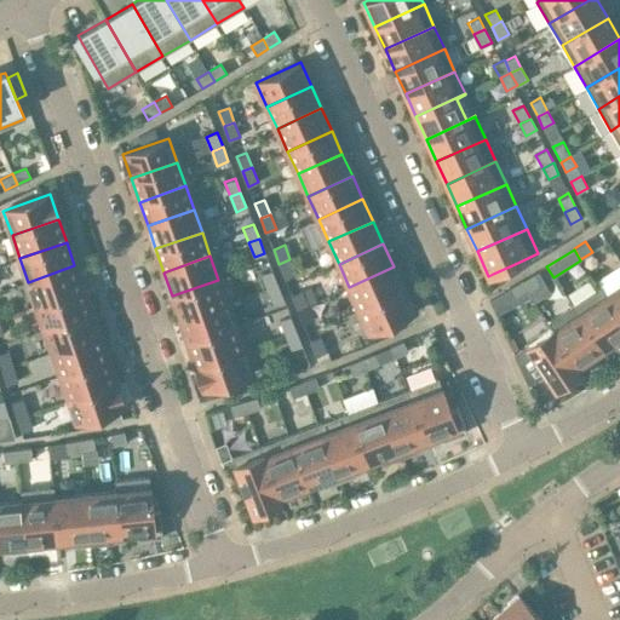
[(290,259),(279,264),(285,279),(296,274),(290,259)]
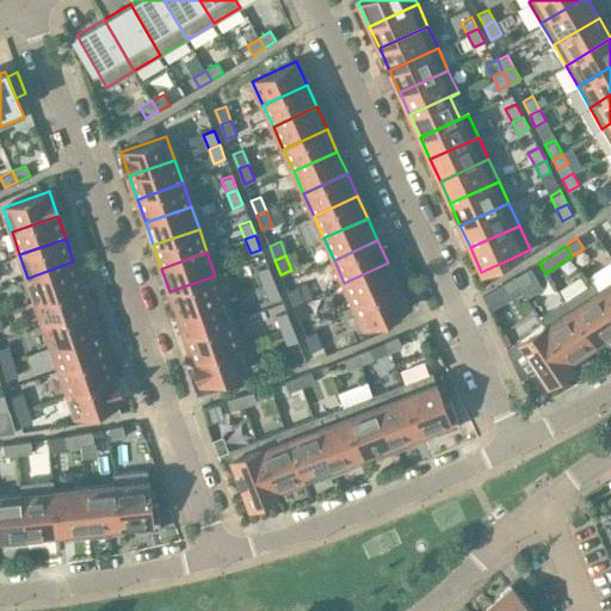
[(507,260),(486,270),(491,278),(511,266),(507,260)]
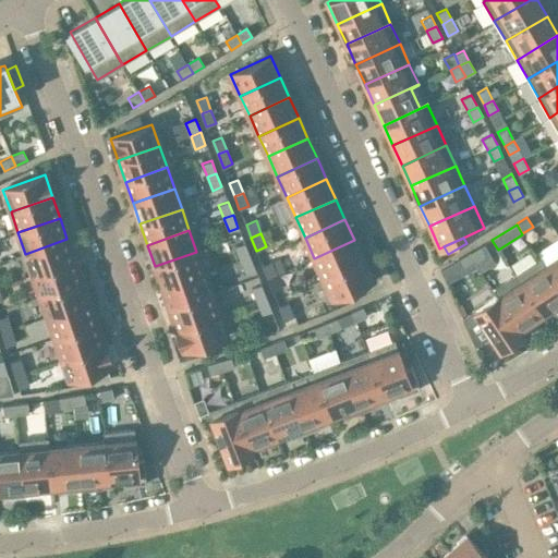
[(25,254),(33,275),(74,261),(67,239),(25,254)]
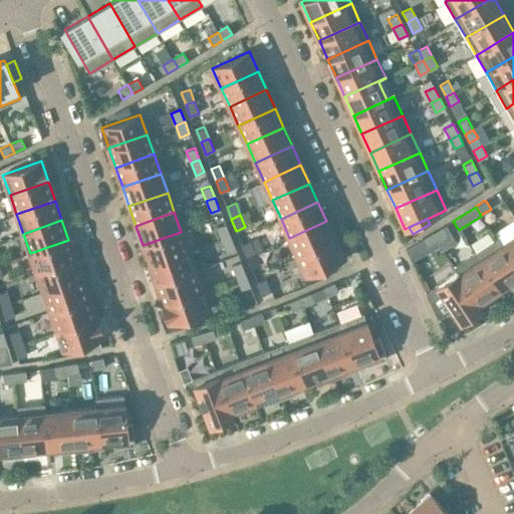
[(289,238),(298,256),(334,239),(326,221),(289,238)]
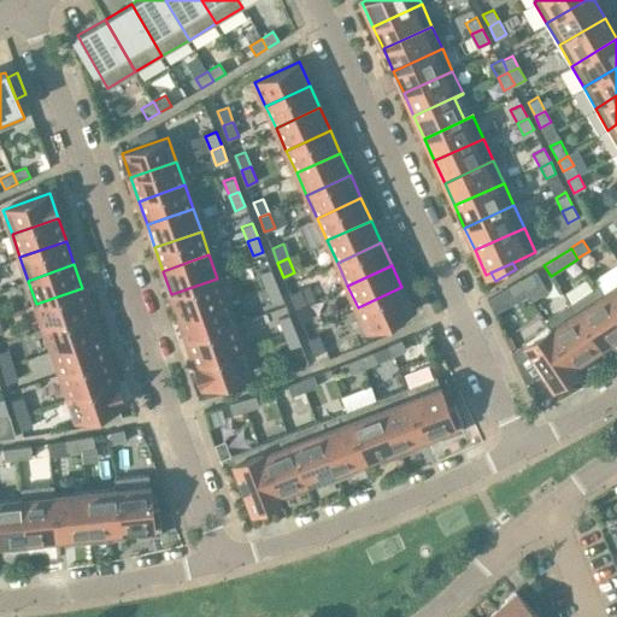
[(265,287),(276,283),(270,269),(260,274),(265,287)]
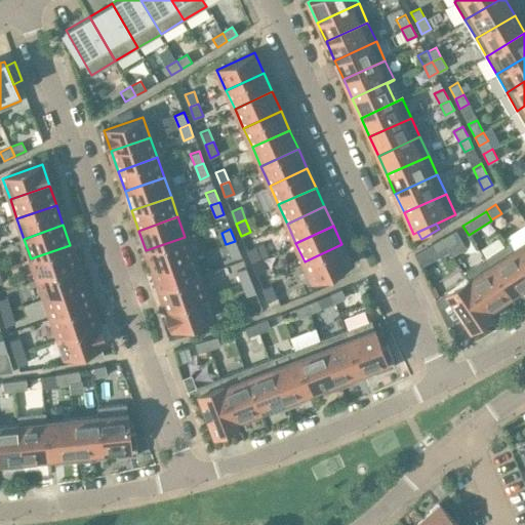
[(441,238),(446,246),(456,241),(451,232),(441,238)]
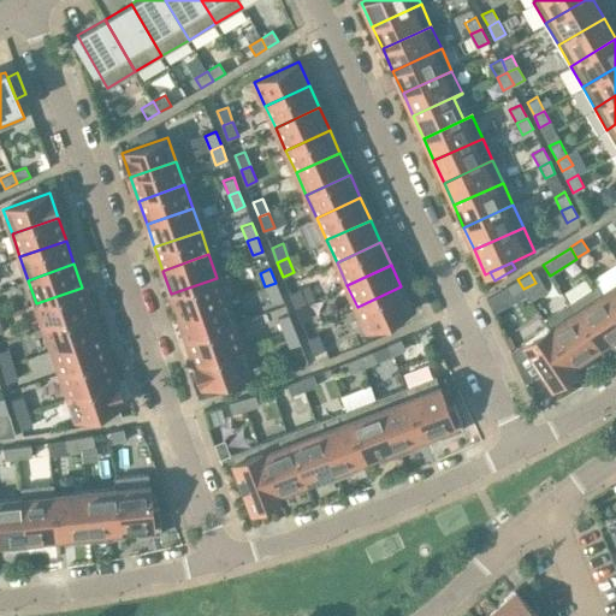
[(171,294),(179,317),(225,301),(217,278),(171,294)]
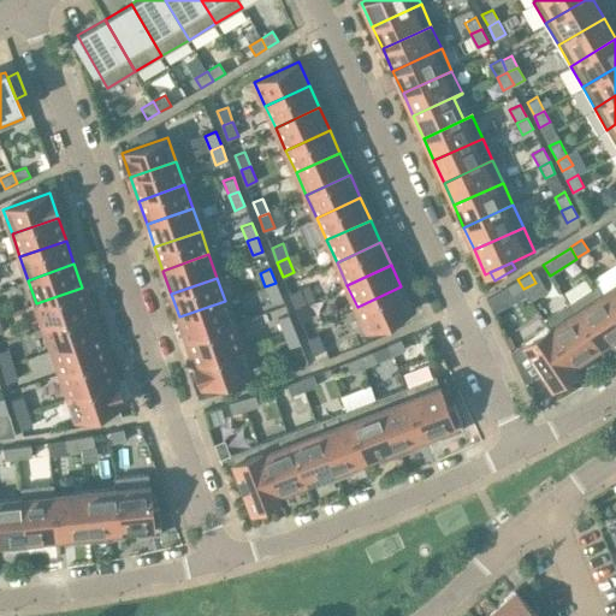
[(523,289),(517,279),(505,286),(511,296),(523,289)]
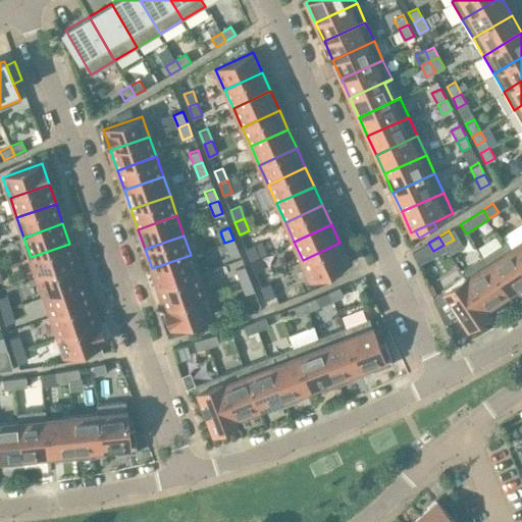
[(233,240),(224,243),(229,255),(239,251),(233,240)]
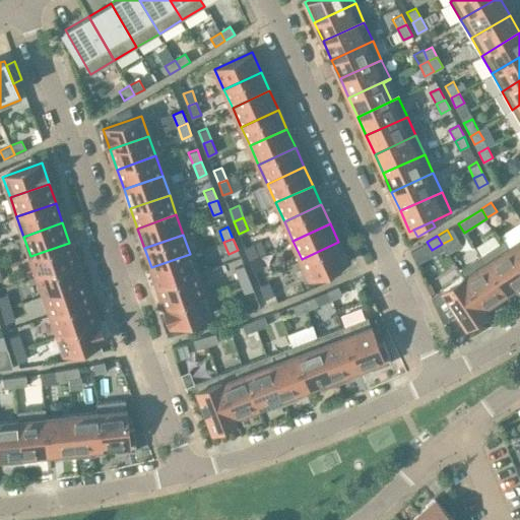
[(519,239),(508,248),(519,266),(519,239)]
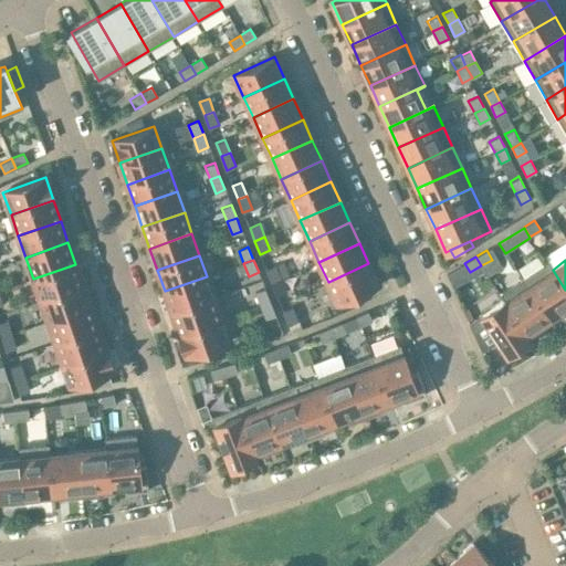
[(565,315),(565,290),(553,270),(547,261),(522,279),(527,286),(548,320),(561,311),(564,316),(565,315)]
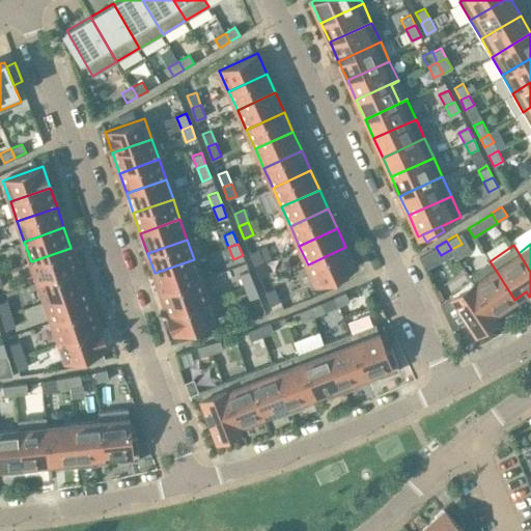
[(355,268),(345,247),(308,264),(316,285),(355,268)]
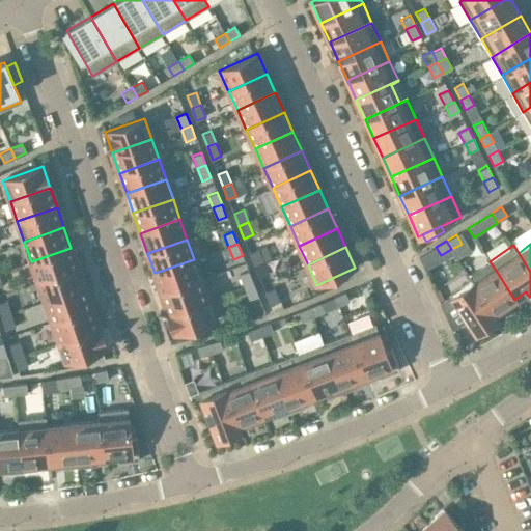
[(31,261),(38,281),(78,268),(71,248),(31,261)]
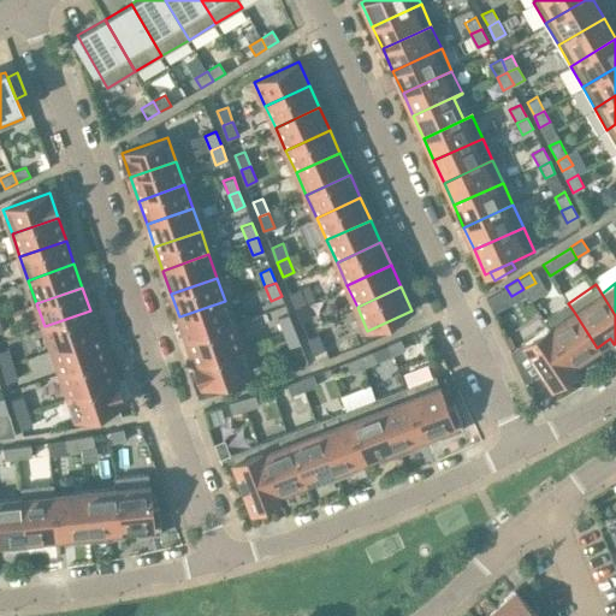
[(296,307),(306,303),(301,289),(290,292),(296,307)]
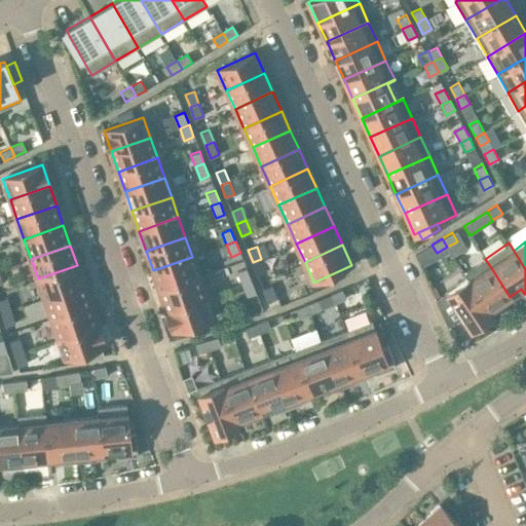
[(153,270),(159,291),(199,276),(192,257),(153,270)]
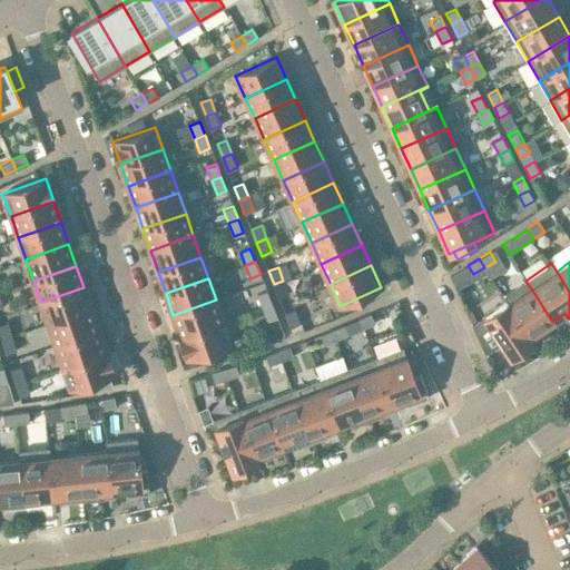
[(283,281),(274,284),(278,297),(288,294),(283,281)]
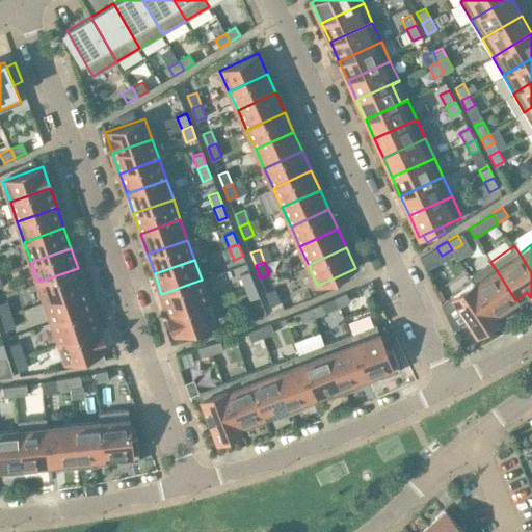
[(38,282),(45,302),(85,288),(78,268),(38,282)]
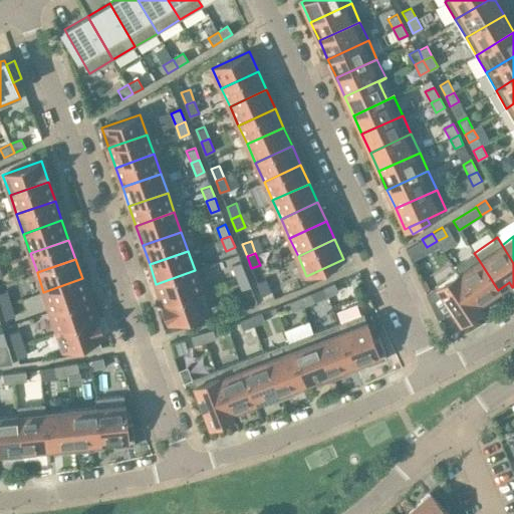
[(499,292),(498,290),(479,260),(459,273),(479,303),(490,295),(491,298),(499,292)]
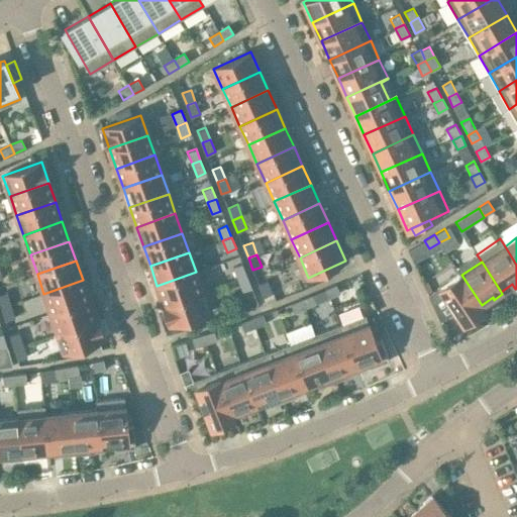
[(237,279),(246,276),(241,264),(233,267),(237,279)]
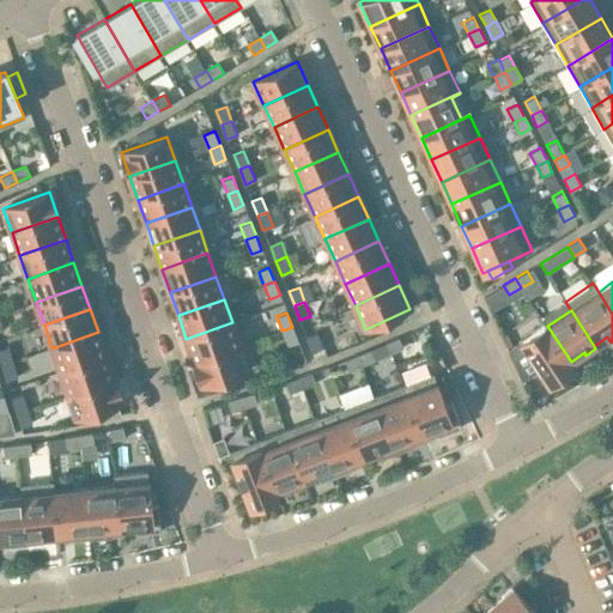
[(186,339),(194,362),(240,346),(232,322),(186,339)]
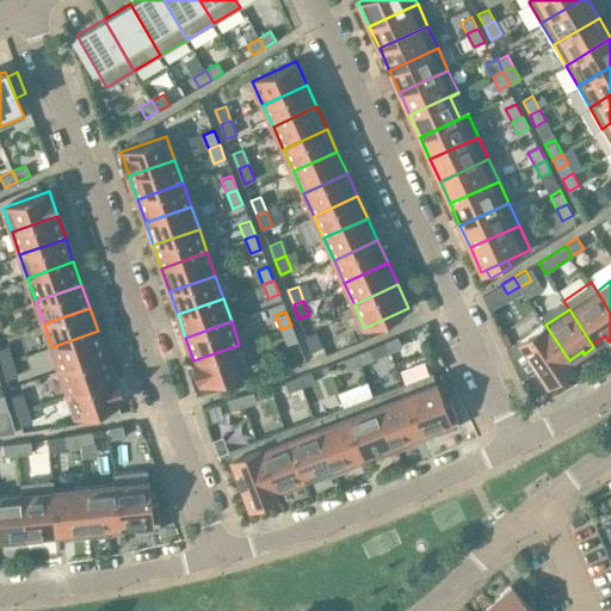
[(573,366),(569,360),(545,325),(544,323),(506,349),(520,380),(537,368),(548,383),(573,366)]
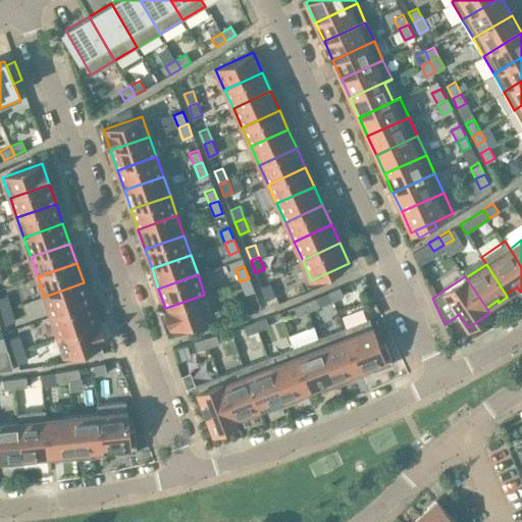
[(249,278),(240,281),(245,294),(254,290),(249,278)]
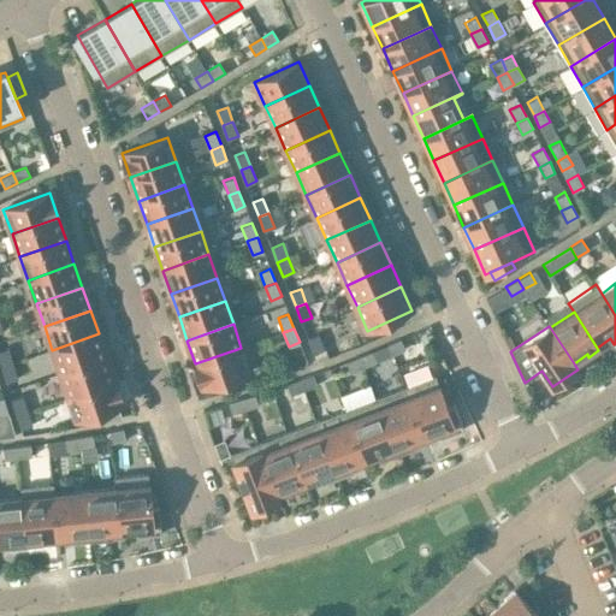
[(52,350),(60,373),(106,357),(99,333),(52,350)]
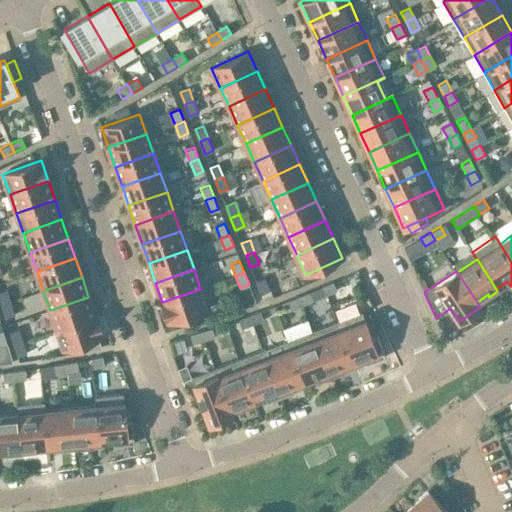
[(255,281),(260,294),(269,290),(264,278),(255,281)]
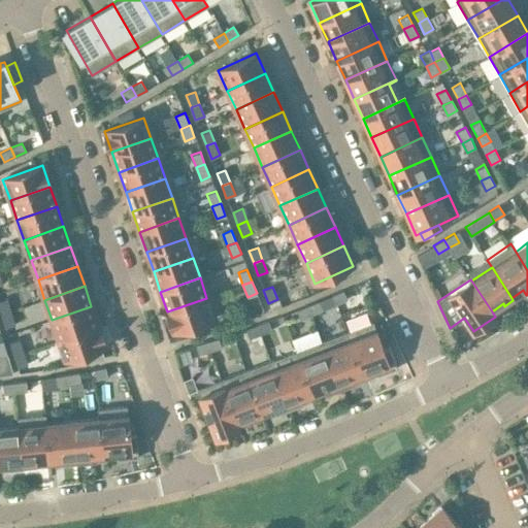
[(343,290),(332,295),(336,304),(348,299),(343,290)]
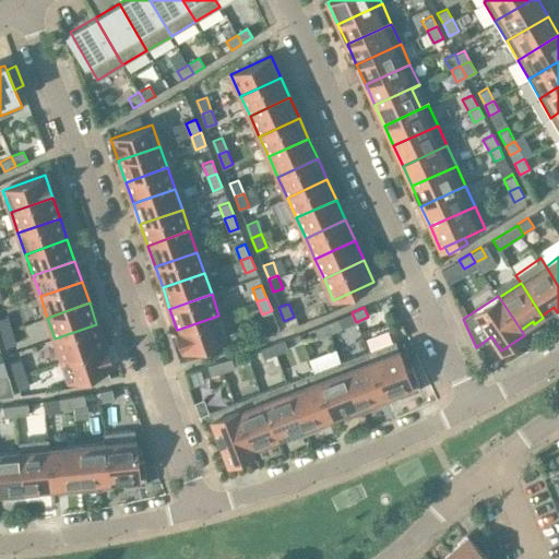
[(218,316),(177,330),(185,352),(226,337),(218,316)]
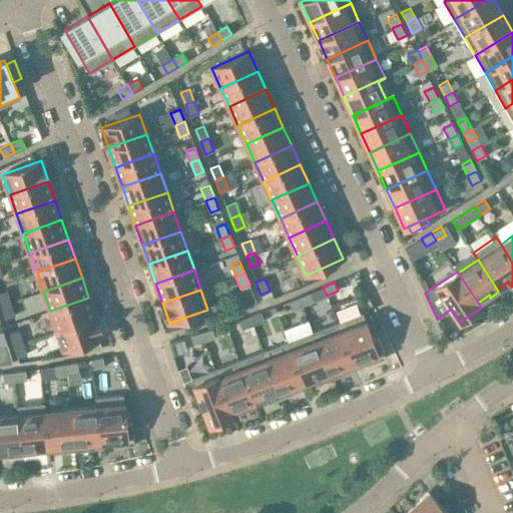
[(0,300),(2,306),(11,303),(7,291),(0,292),(0,300)]
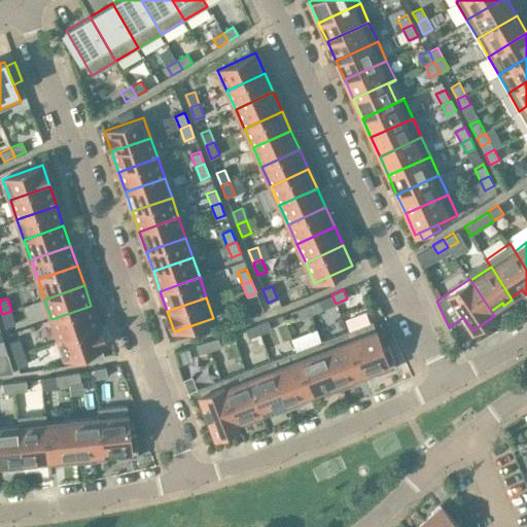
[(308,305),(311,314),(322,310),(318,301),(308,305)]
